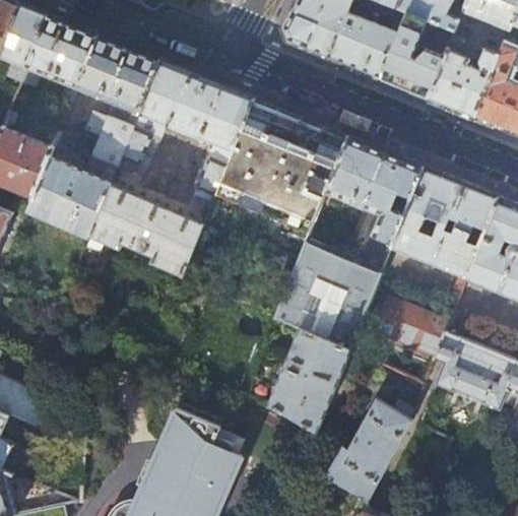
[(13,4),(3,0),(0,0),(0,52),(18,6),(13,4)]
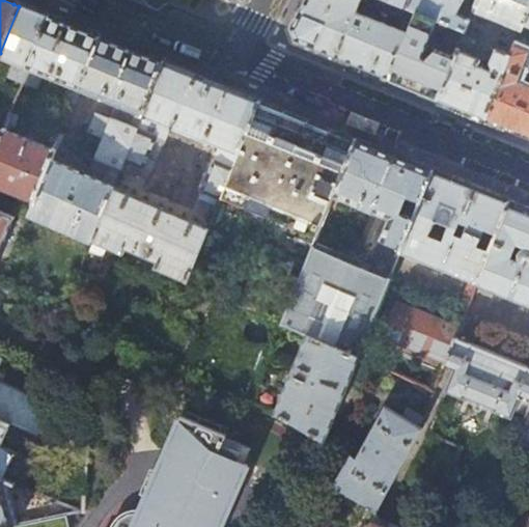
[(355,15),(360,0),(304,0),(287,30),(290,36),(293,45),(339,63),(387,83),(415,15),(380,0),(373,0),(371,5),(376,7),(374,11),(398,22),(394,31),(355,15)]
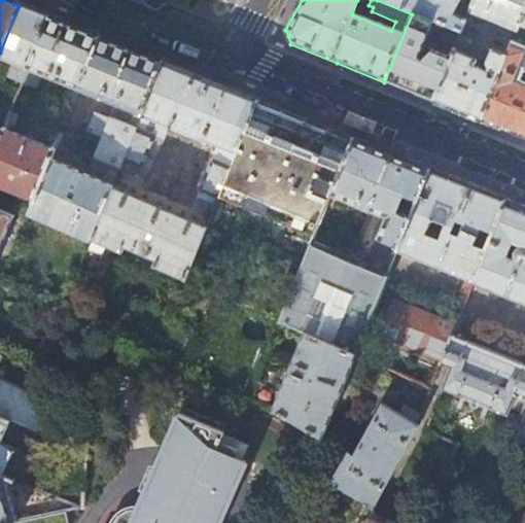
[(421,0),(420,0),(377,0),(412,14),(432,23),(440,26),(460,34),(464,23),(451,18),(459,0),(421,0)]
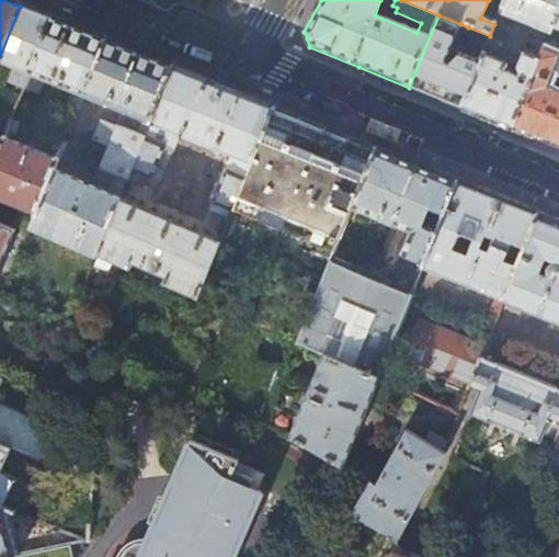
[(558,0),(503,0),(498,14),(549,35),(551,29),(558,8),(558,0)]
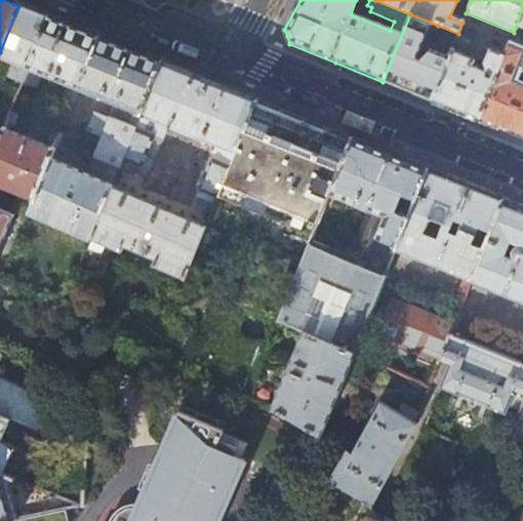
[(25,8),(18,6),(0,52),(0,59),(11,65),(5,79),(19,84),(21,84),(47,17),(25,8)]
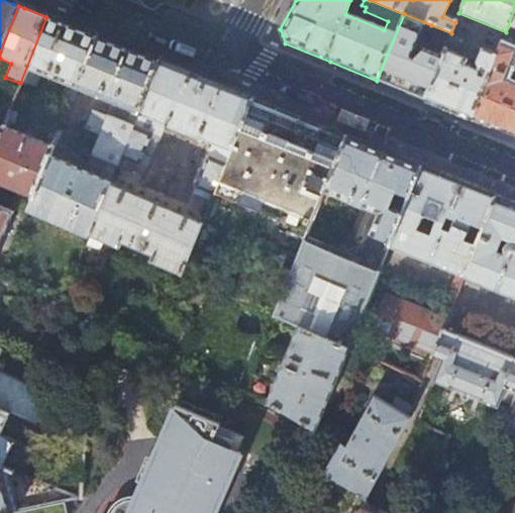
[(410,58),(424,22),(404,14),(377,81),(400,90),(424,100),(443,52),(449,36),(451,33),(431,25),(428,32),(434,34),(429,44),(429,55),(425,53),(412,62),(410,58)]
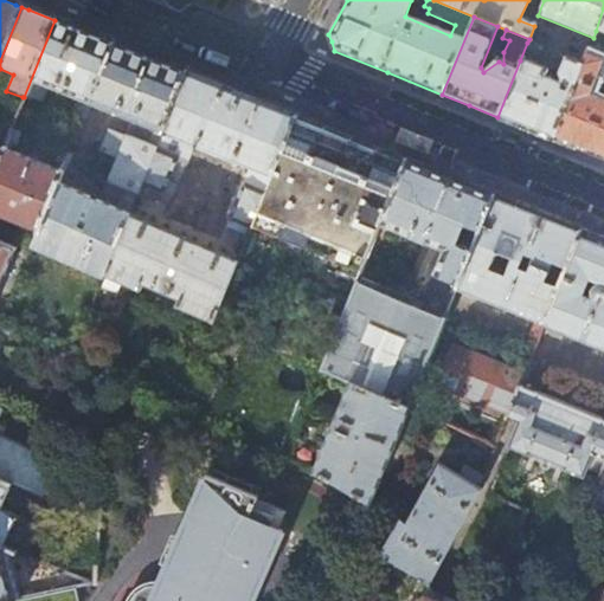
[(91,36),(55,20),(24,97),(40,104),(47,88),(79,101),(77,105),(74,104),(69,116),(82,122),(89,105),(114,45),(91,36)]
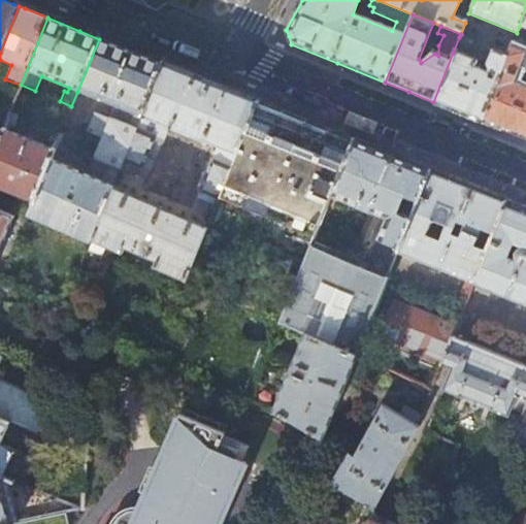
[(524,30),(519,27),(517,33),(506,57),(481,122),(504,131),(525,139),(525,84),(523,89),(515,86),(525,56),(525,41),(520,39),(524,30)]
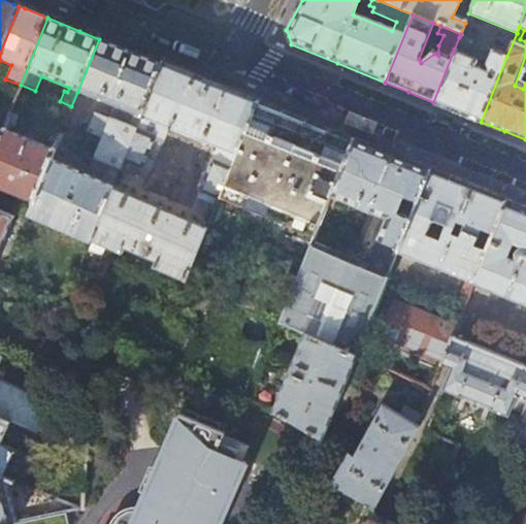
[(459,37),(453,53),(467,58),(473,42),(459,37)]
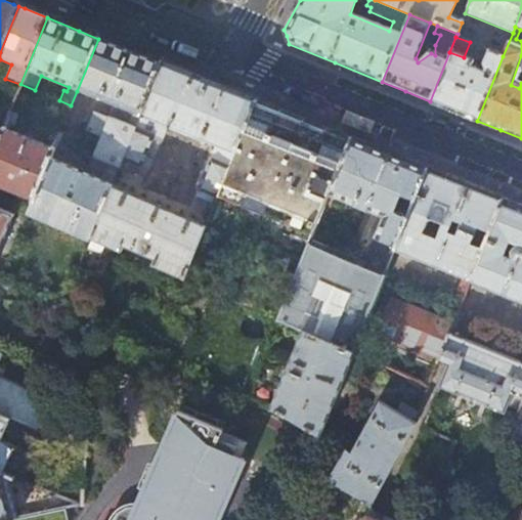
[(105,42),(98,39),(77,91),(114,105),(109,120),(93,114),(85,133),(100,139),(86,176),(110,186),(117,168),(138,116),(160,63),(105,42)]
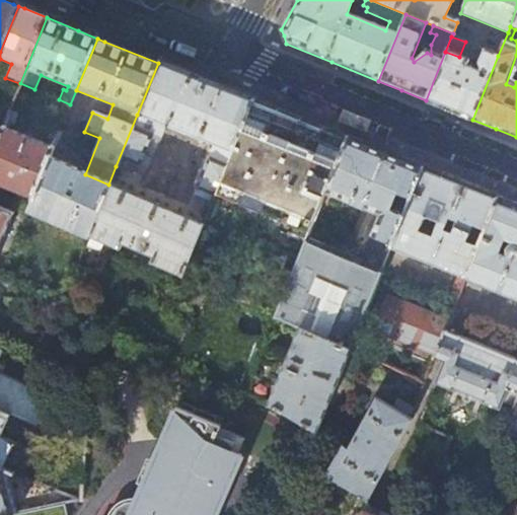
[(459,57),(445,52),(426,100),(432,102),(472,120),(498,56),(484,50),(478,63),(479,69),(481,69),(478,73),(473,70),(472,70),(472,69),(471,68),(470,67),(469,67),(468,67),(467,67),(466,67),(468,61),(459,57)]
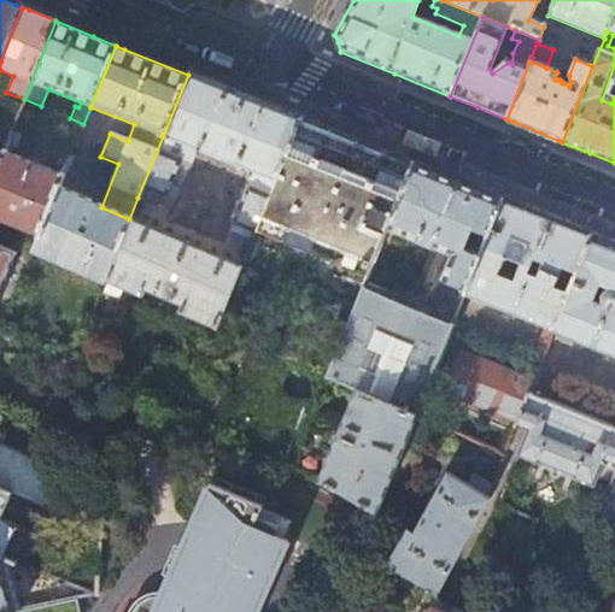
[(253,101),(188,75),(163,136),(194,149),(252,172),(275,182),(300,121),(253,101)]
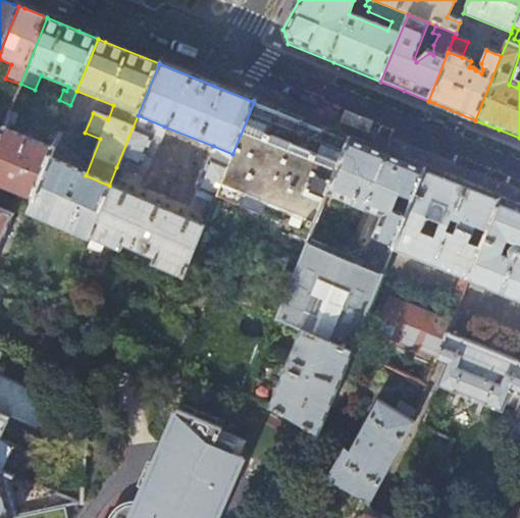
[(266,106),(254,102),(232,154),(212,205),(204,224),(182,280),(211,293),(246,308),(274,321),(307,241),(325,195),(349,140),(335,135),(266,106)]
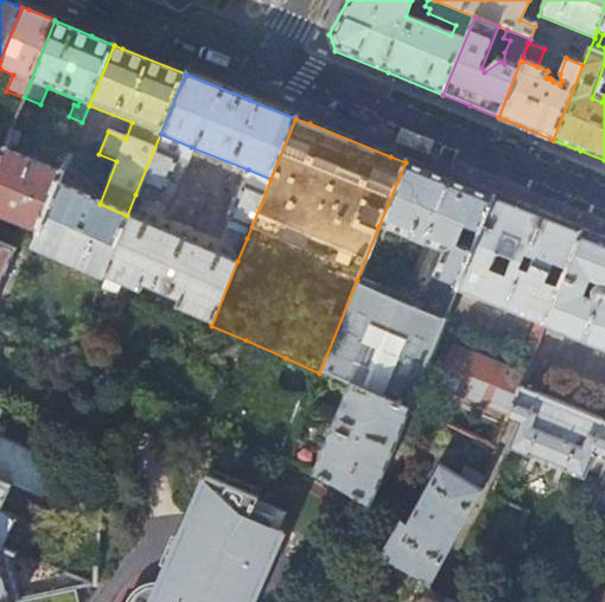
[(10,130),(0,154),(0,217),(37,232),(57,185),(69,155),(58,152),(53,162),(57,166),(55,172),(7,152),(10,147),(14,147),(19,135),(10,130)]
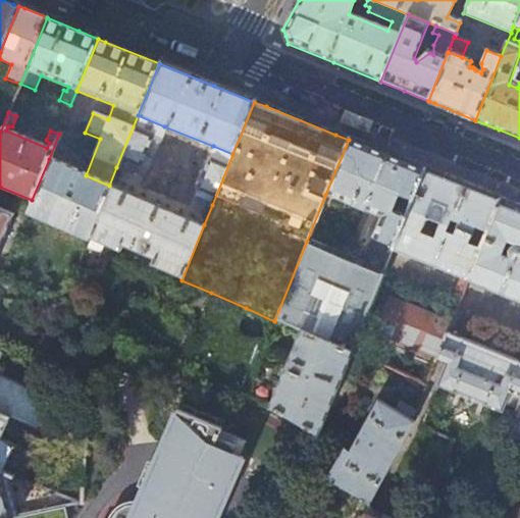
[(158,142),(164,126),(138,115),(116,167),(127,171),(130,165),(139,168),(147,165),(157,141),(158,142)]
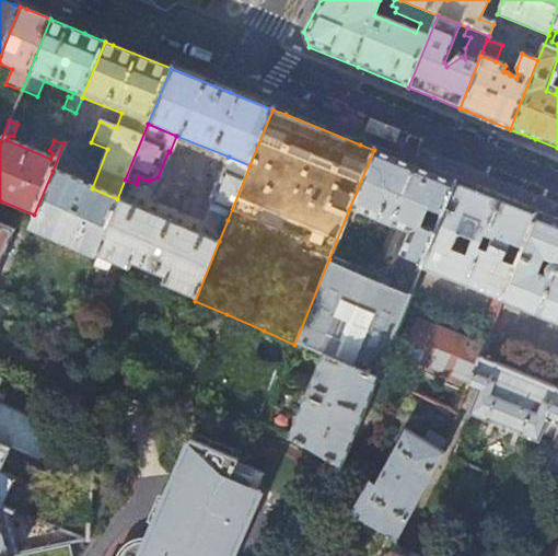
[(425,171),(374,150),(349,209),(408,233),(398,255),(421,265),(455,183),(425,171)]
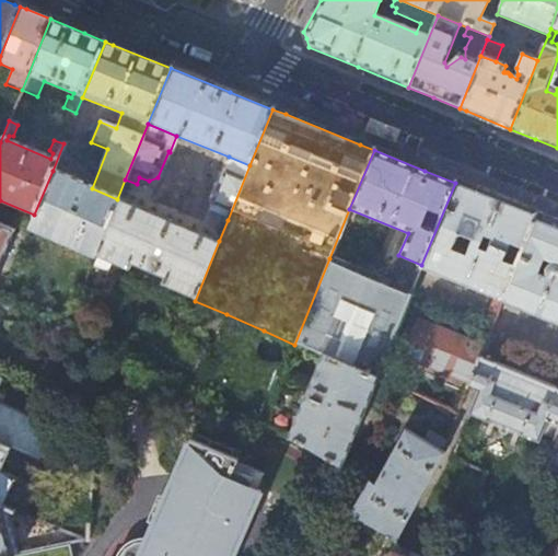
[(228,220),(250,165),(229,157),(209,205),(217,208),(214,216),(228,220)]
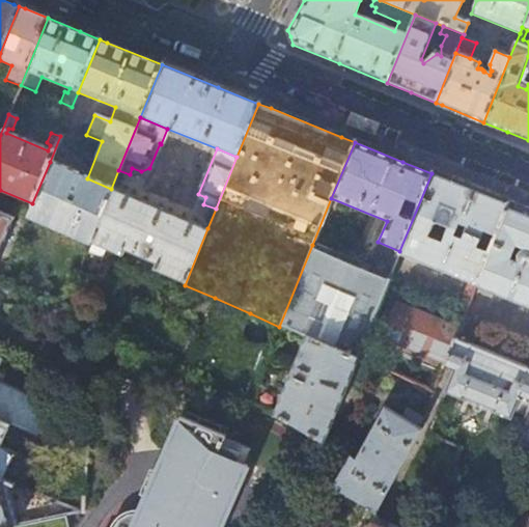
[(87,178),(50,162),(32,203),(28,216),(27,216),(89,243),(111,189),(87,178)]
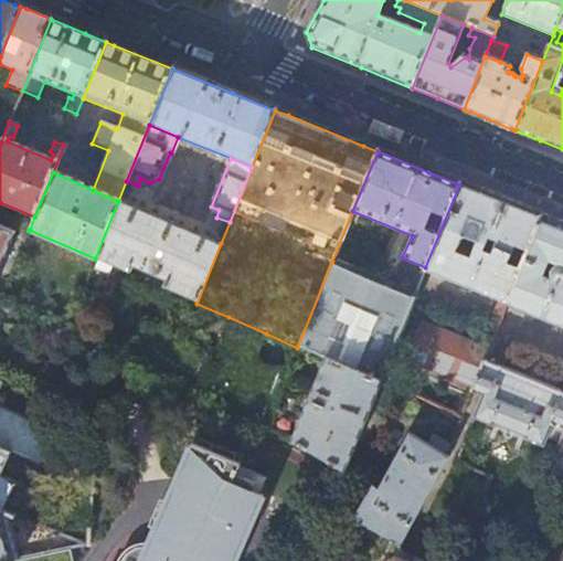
[(500,315),(505,304),(541,218),(470,189),(459,184),(425,267),(424,271),(498,300),(494,311),(500,315)]
